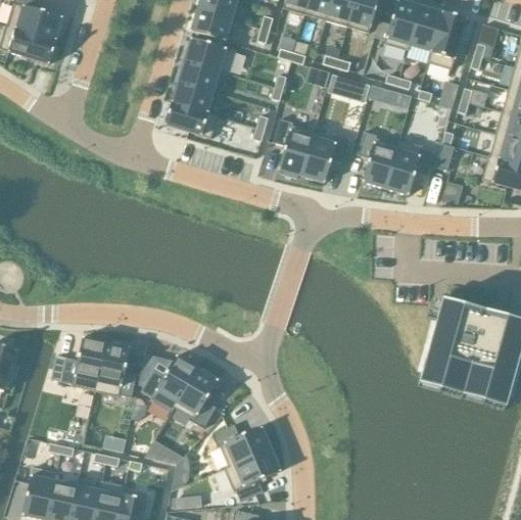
[(16,0),(15,3),(38,10),(41,0),(16,0)]
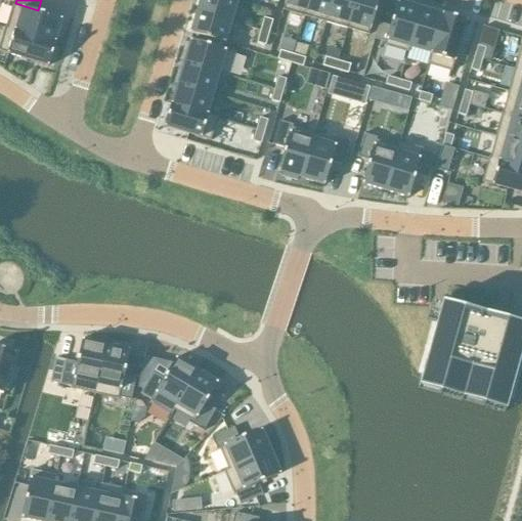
[(201,0),(199,8),(237,20),(244,0),(201,0)]
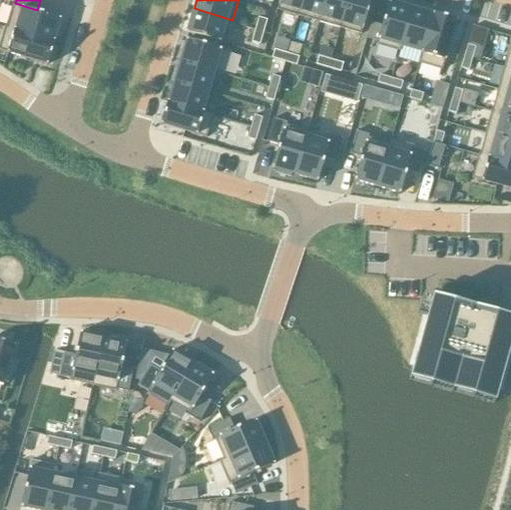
[(279,0),(278,7),(299,14),(303,0),(279,0)]
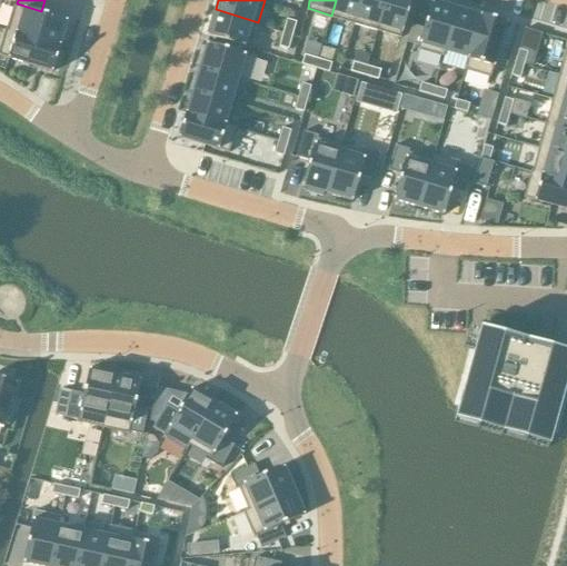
[(336,0),(331,16),(355,22),(360,0),(336,0)]
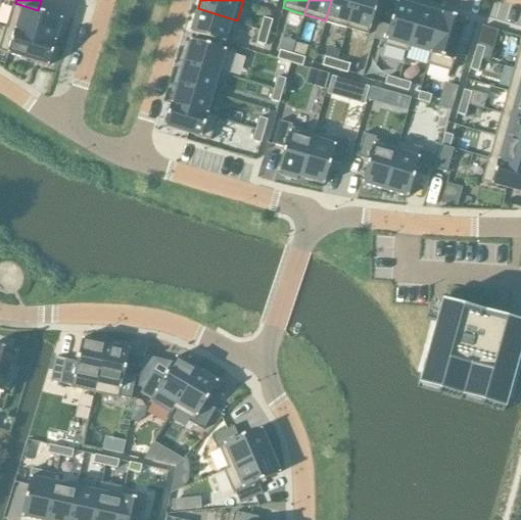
[(331,0),(326,20),(346,27),(353,0),(331,0)]
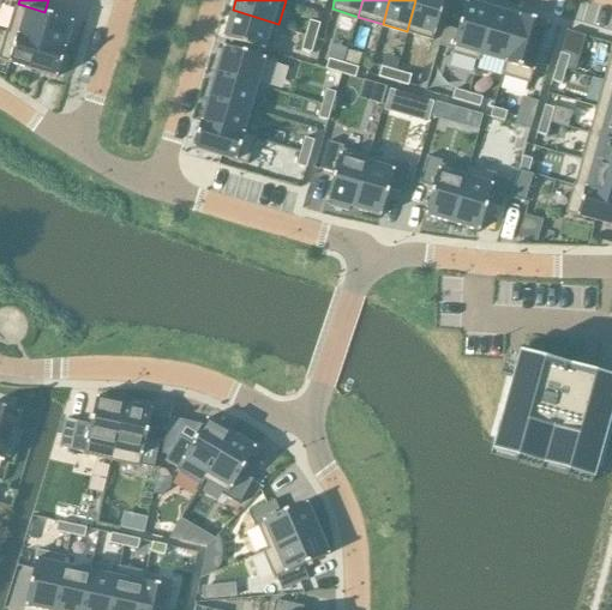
[(415,0),(407,31),(433,38),(443,0),(415,0)]
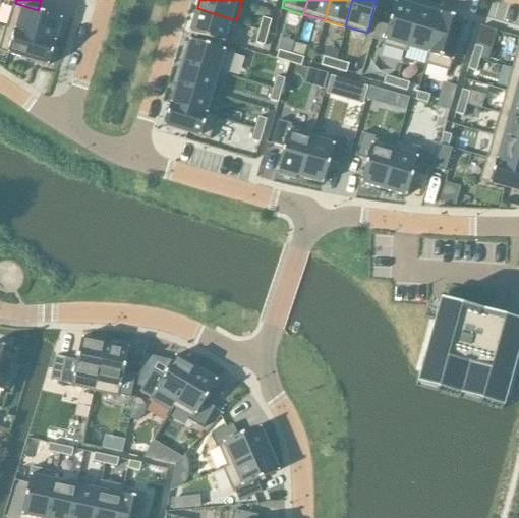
[(396,0),(383,42),(406,49),(408,45),(407,45),(418,5),(400,0),(396,0)]
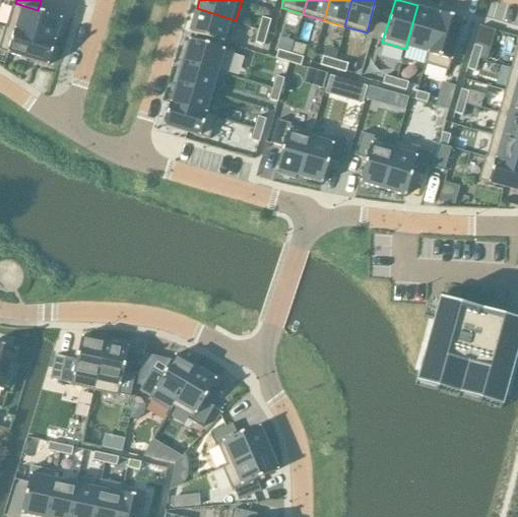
[(15,3),(9,25),(56,40),(63,17),(38,10),(15,3)]
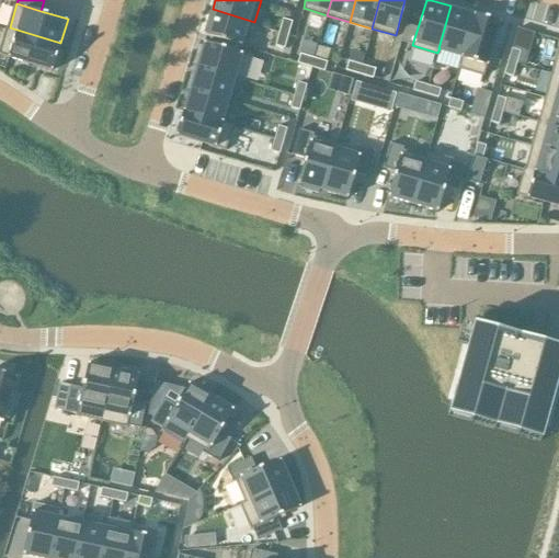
[(451,6),(438,48),(440,48),(463,56),(476,13),(451,6)]
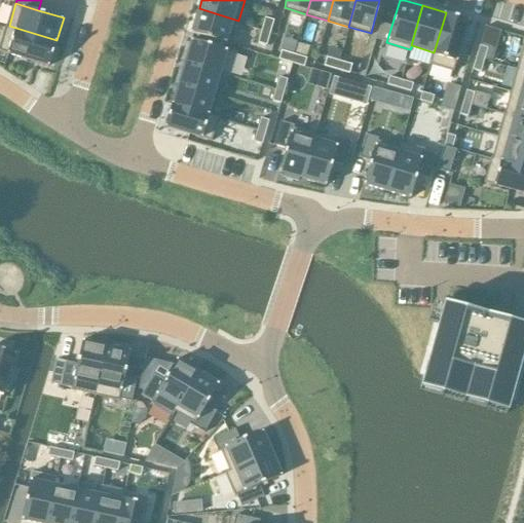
[(192,31),(232,42),(238,21),(199,8),(192,31)]
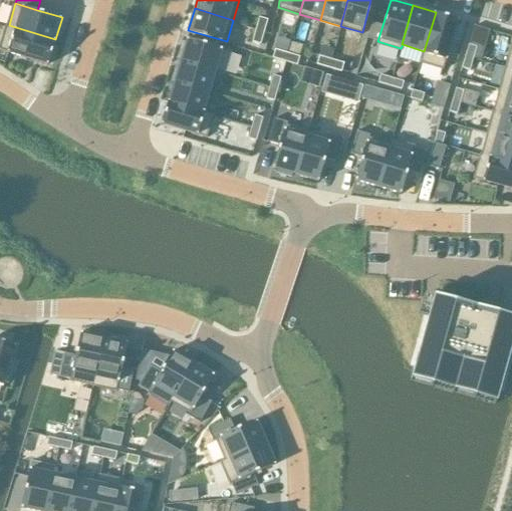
[(424,51),(421,60),(444,67),(458,18),(436,11),(436,12),(424,51)]
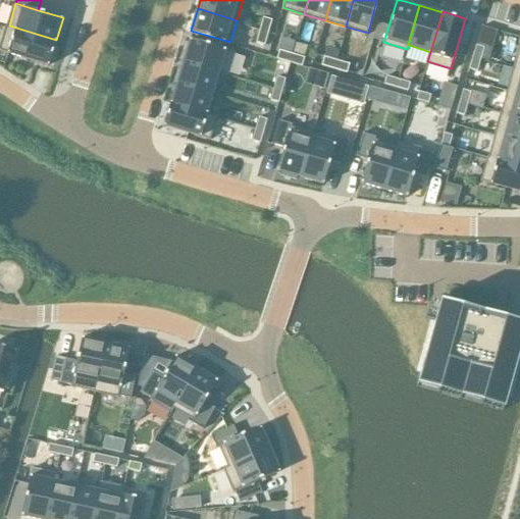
[(266,16),(262,29),(270,32),(274,19),(266,16)]
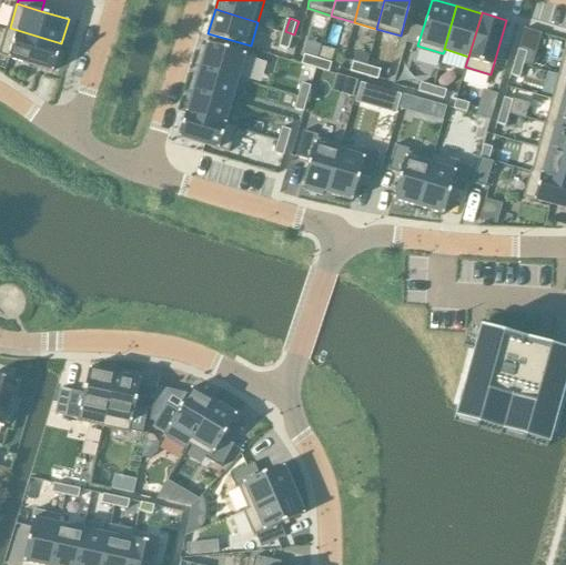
[(8,27),(0,52),(54,68),(61,43),(10,28),(8,27)]
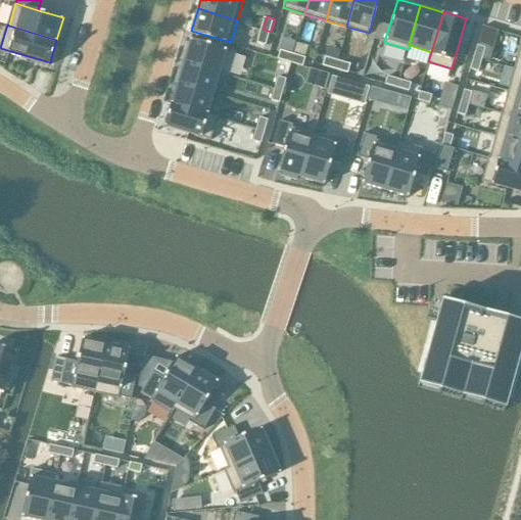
[(268,44),(271,32),(263,29),(258,42),(268,44)]
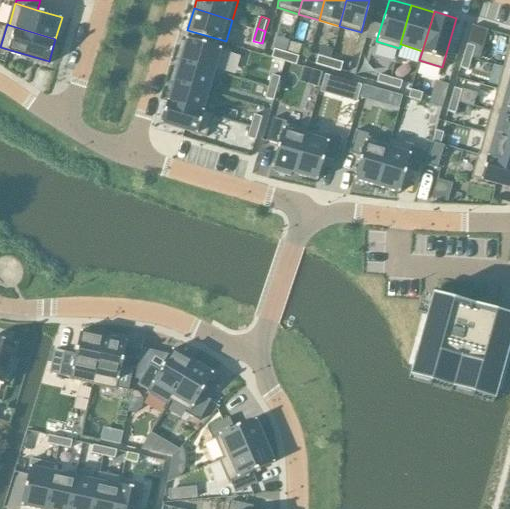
[(186,37),(180,58),(215,68),(215,69),(224,71),(230,49),(186,37)]
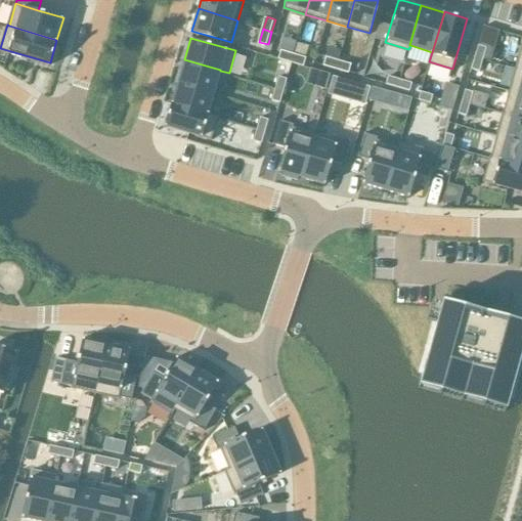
[(479,43),(475,55),(483,57),(487,46),(479,43)]
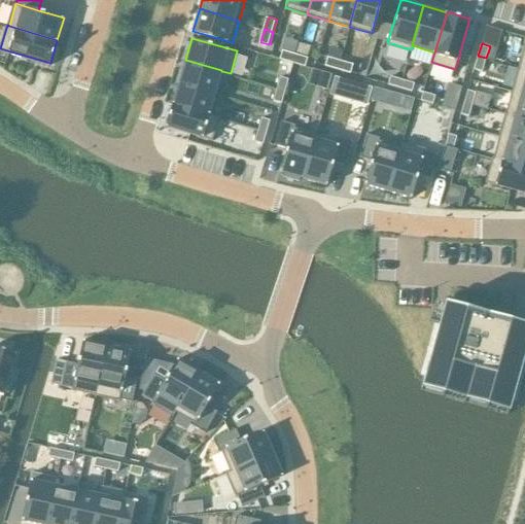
[(309,56),(283,48),(280,57),(306,65),(309,56)]
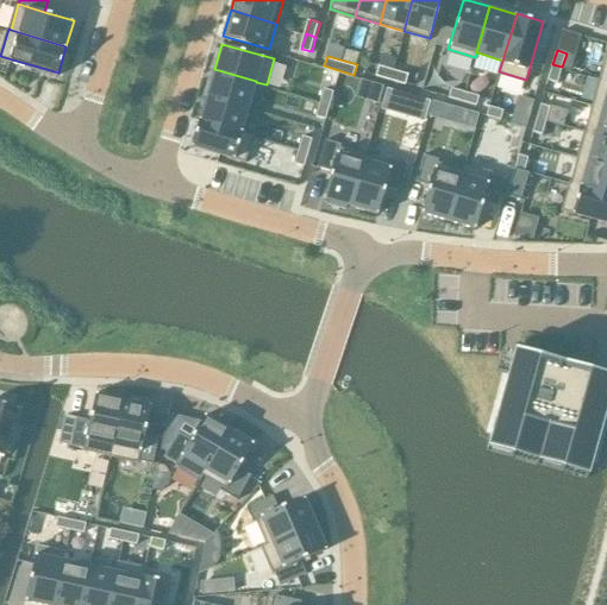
[(380,63),(376,74),(406,82),(410,73),(380,63)]
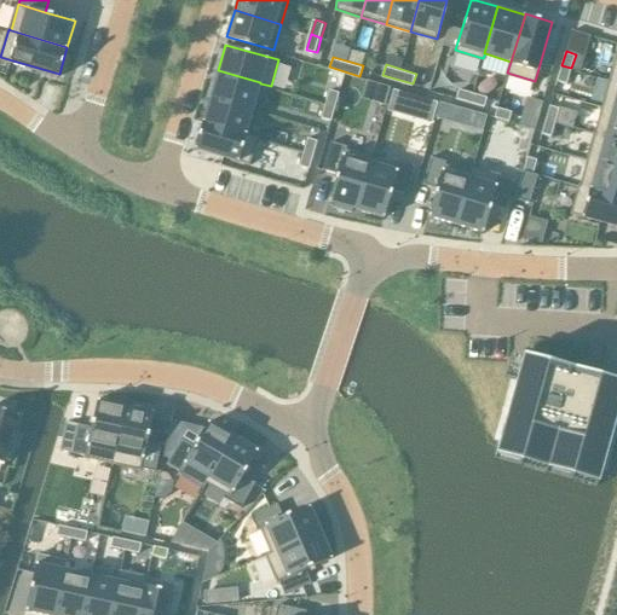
[(561,65),(557,79),(566,82),(571,68),(561,65)]
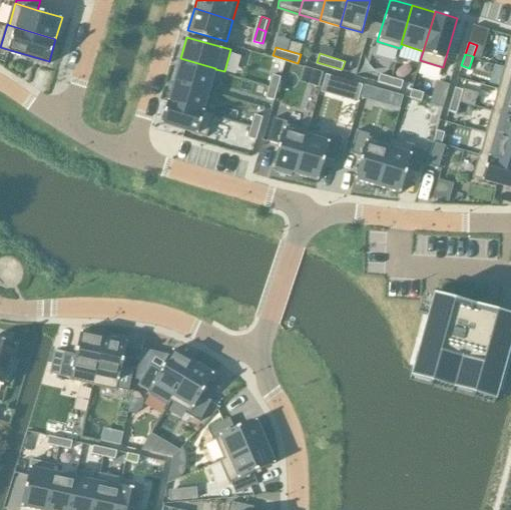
[(180,58),(174,79),(209,89),(215,69),(215,68),(180,58)]
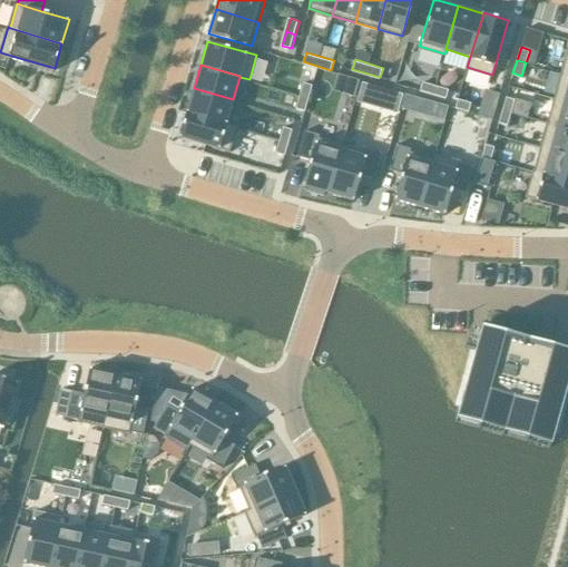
[(567,74),(560,71),(554,96),(567,99),(567,74)]
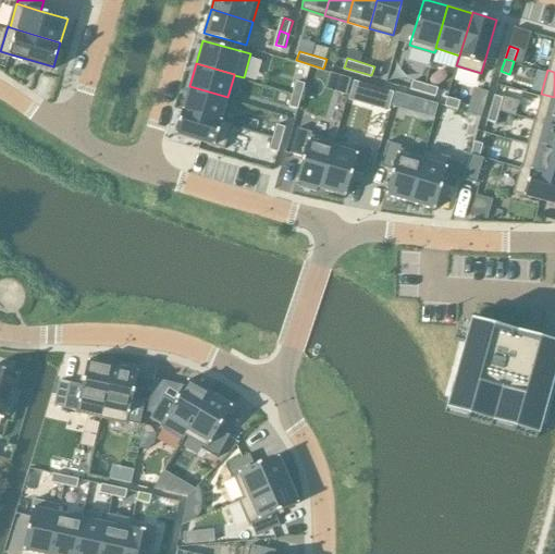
[(412,78),(410,87),(423,90),(426,83),(412,78)]
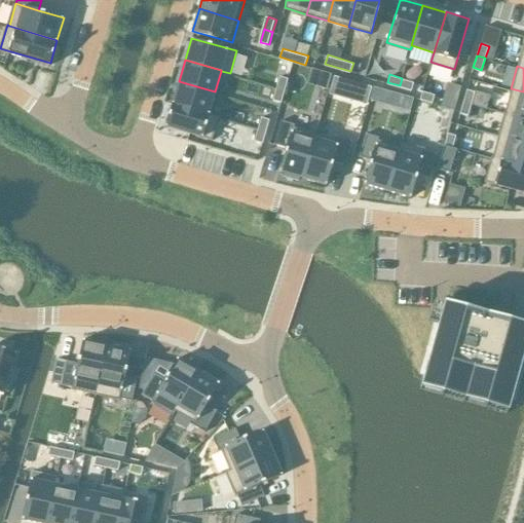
[(279,75),(276,86),(285,89),(289,77),(279,75)]
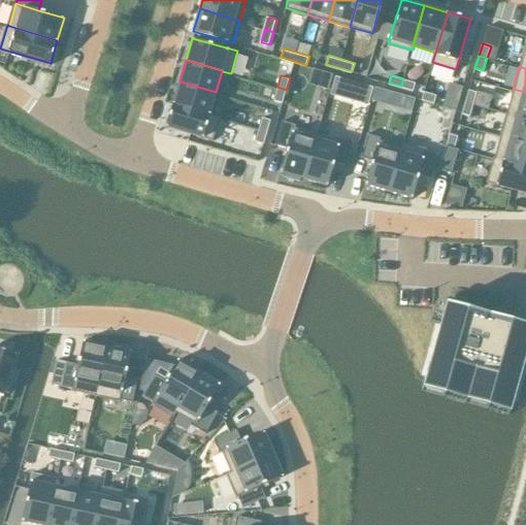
[(403,78),(401,86),(414,90),(416,81),(403,78)]
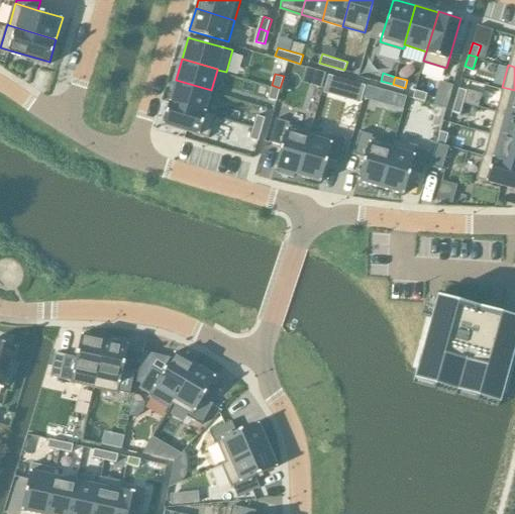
[(176,80),(170,101),(205,111),(206,110),(211,90),(176,80)]
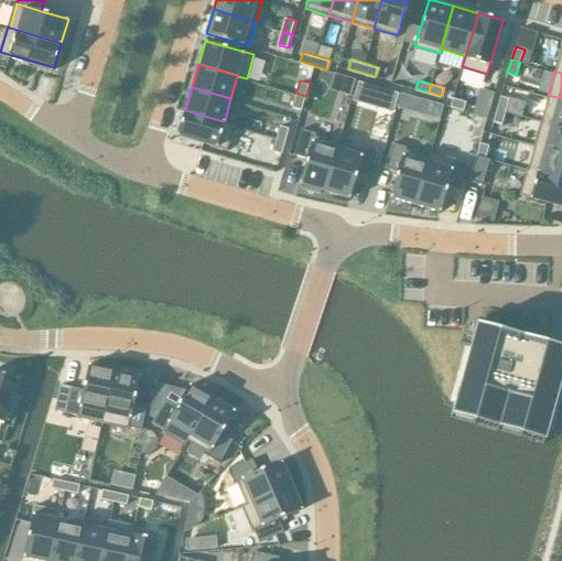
[(296,93),(292,106),(302,108),(305,96),(296,93)]
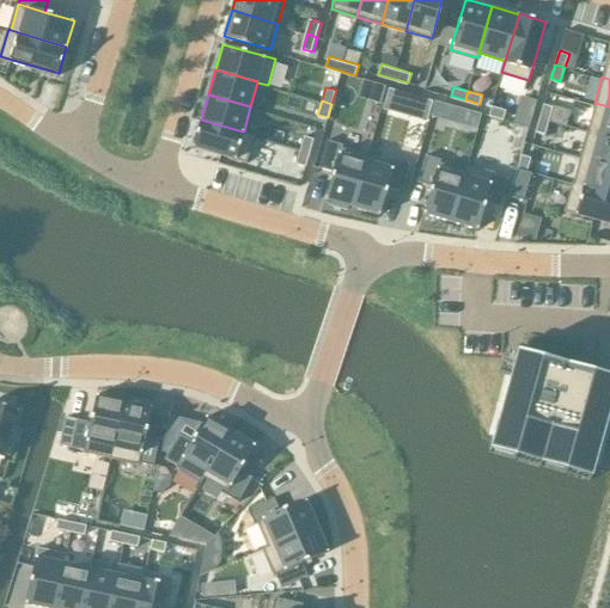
[(543,103),(540,116),(549,120),(553,106),(543,103)]
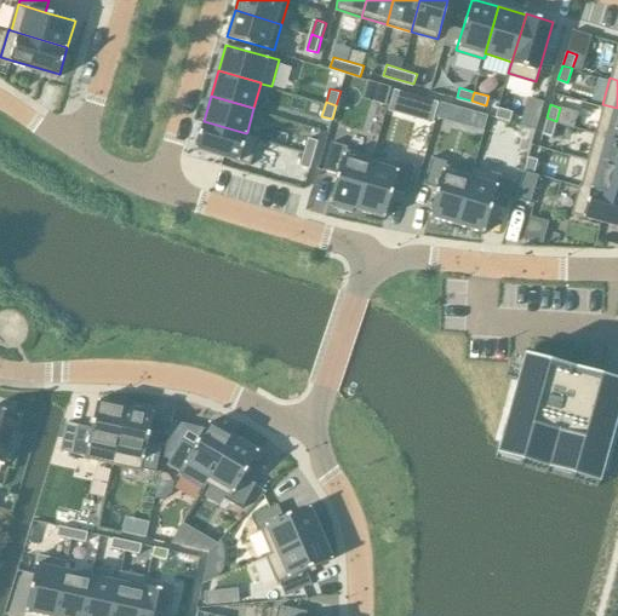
[(617,108),(602,104),(595,131),(617,136),(617,108)]
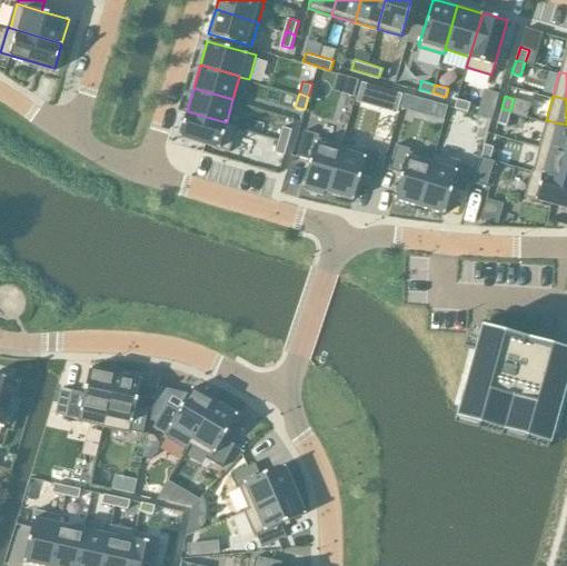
[(457,97),(455,107),(468,110),(470,101),(457,97)]
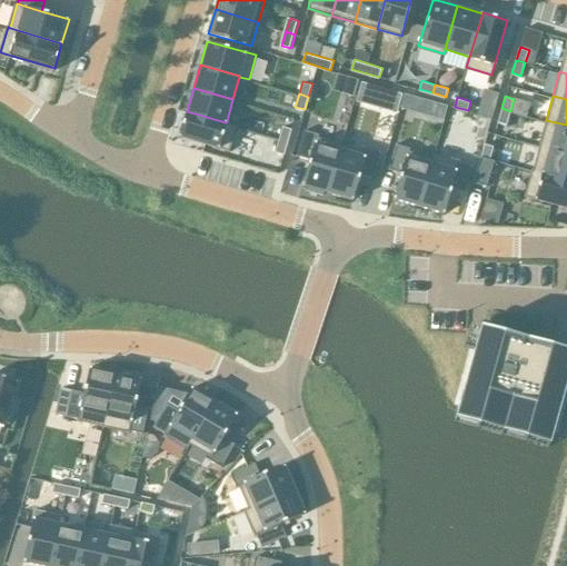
[(501,108),(497,121),(506,125),(510,111),(501,108)]
